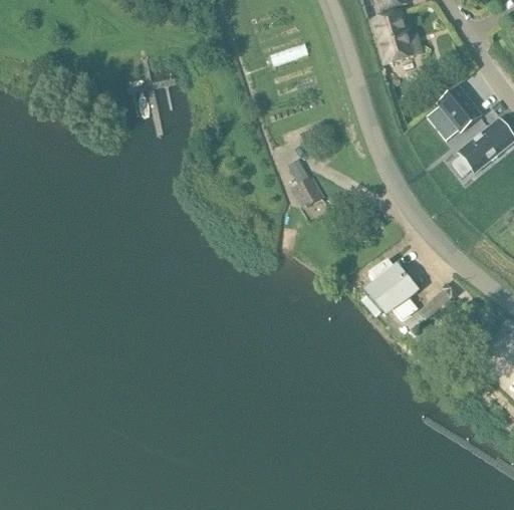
[(377,0),(380,9),(407,2),(406,0),(377,0)]
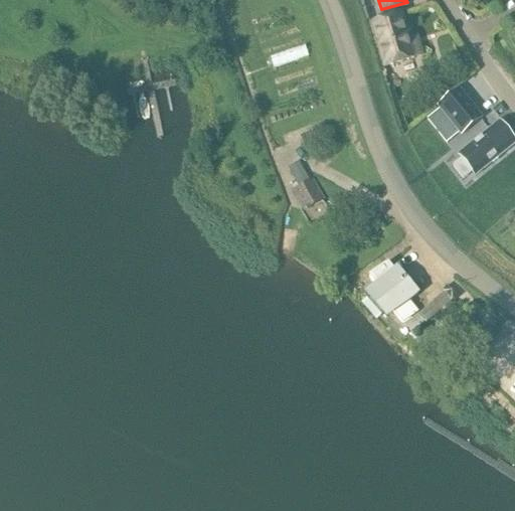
[(413,54),(400,9),(370,18),(384,63),(413,54)]
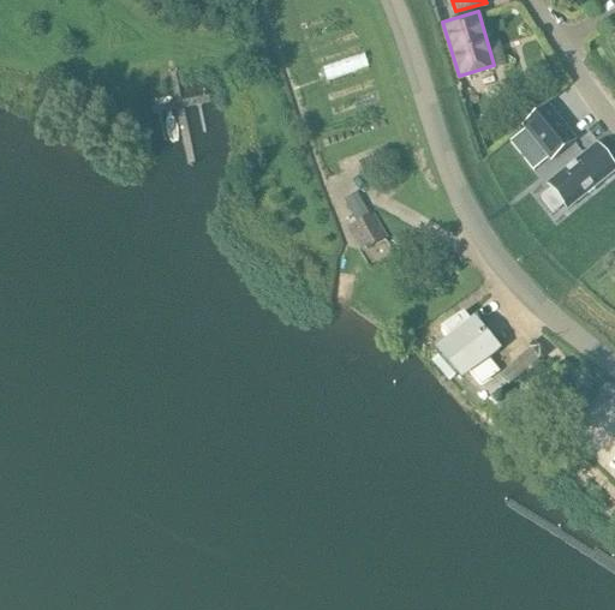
[(549,155),(574,136),(550,103),(523,123),(549,155)]
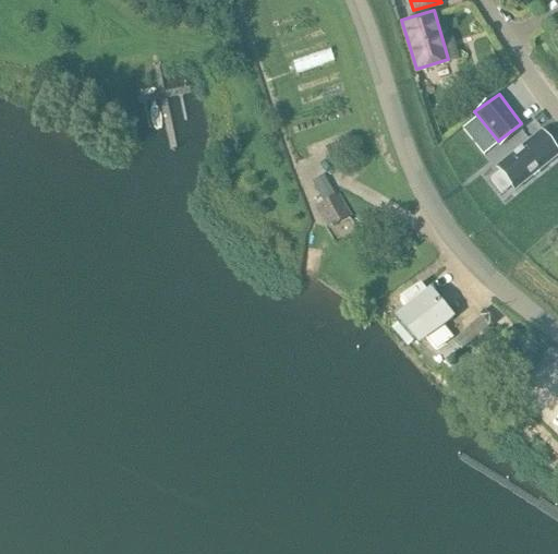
[(489,177),(501,191),(510,184),(514,189),(557,152),(557,148),(540,127),(494,165),(498,169),(489,177)]
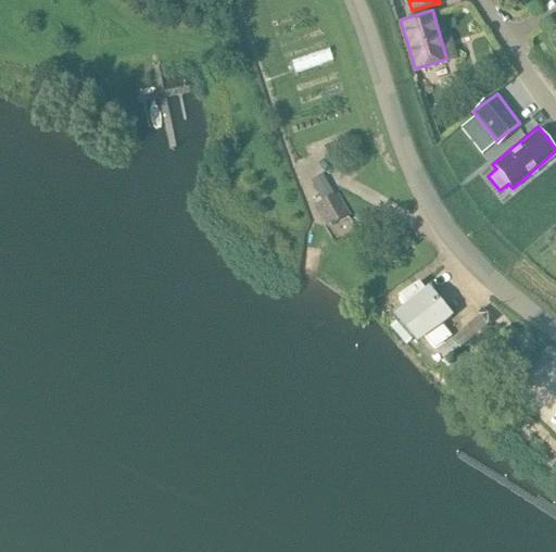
[(341,135),(323,142),(329,157),(346,149),(341,135)]
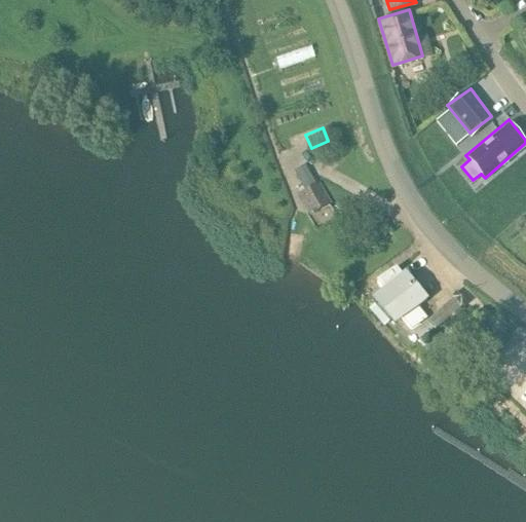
[(298,191),(309,214),(332,202),(320,179),(316,181),(310,169),(302,173),(309,186),(298,191)]
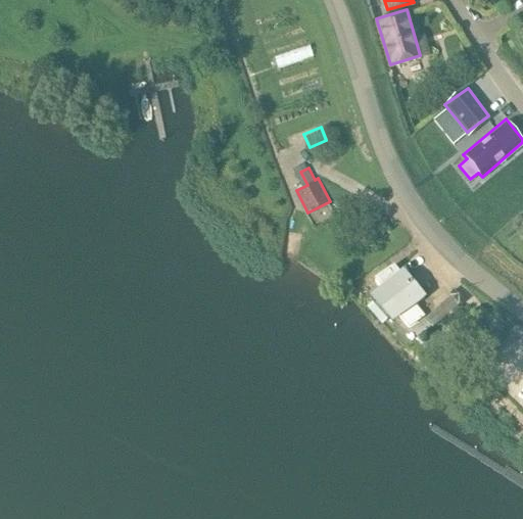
[(400,316),(411,327),(424,314),(416,302),(425,294),(403,269),(399,272),(393,264),(373,279),(379,287),(370,296),(392,323),(400,316)]
